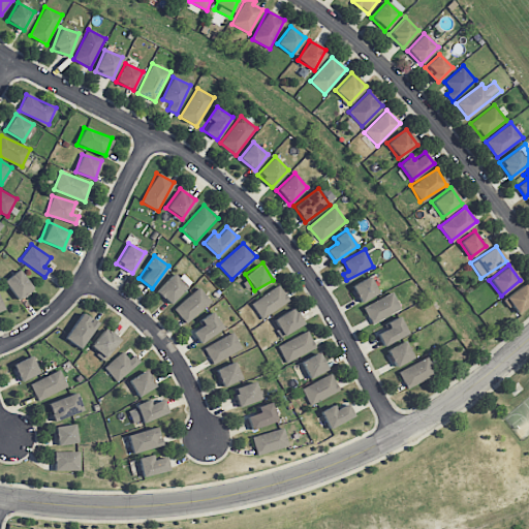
[(18,300),(33,288),(19,269),(3,281),(18,300)]
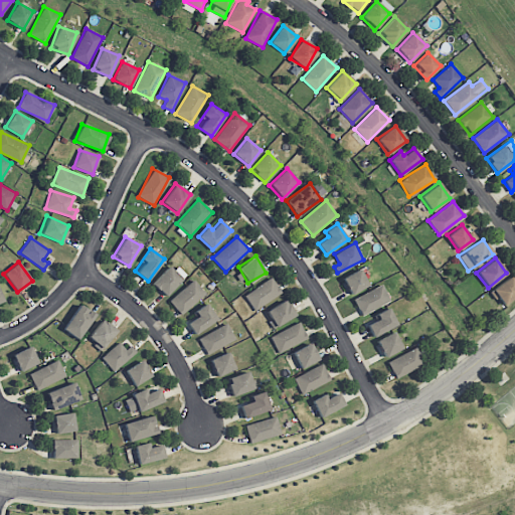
[(152,284),(165,296),(183,277),(170,264),(152,284)]
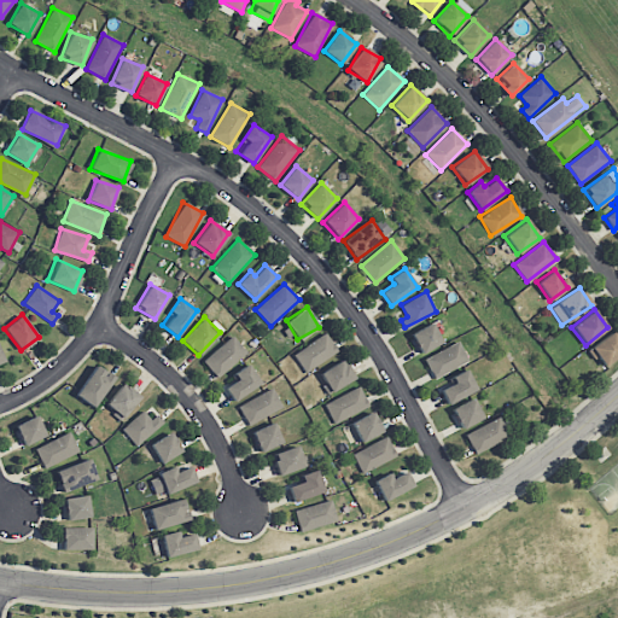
[(410,332),(420,353),(442,343),(432,322),(410,332)]
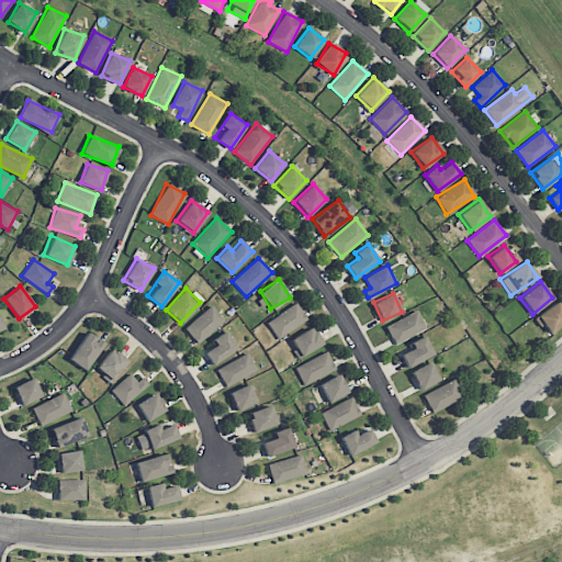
[(537,316),(549,333),(561,323),(561,308),(555,301),(537,316)]
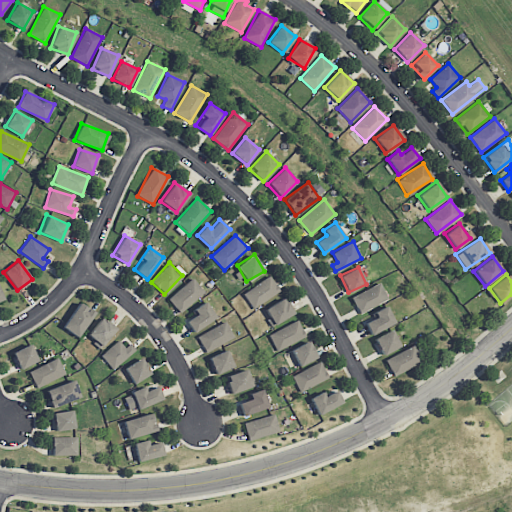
[(251,307),(279,293),(271,277),(243,291),(251,307)]
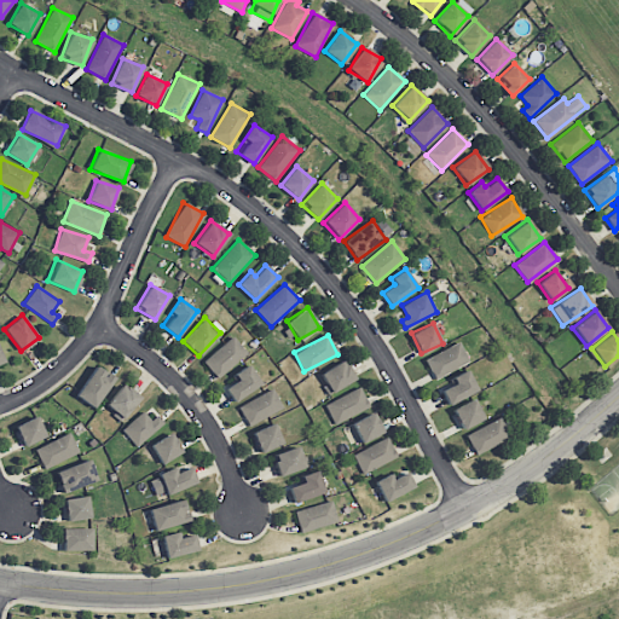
[(247,352),(232,336),(202,363),(218,379),(247,352)]
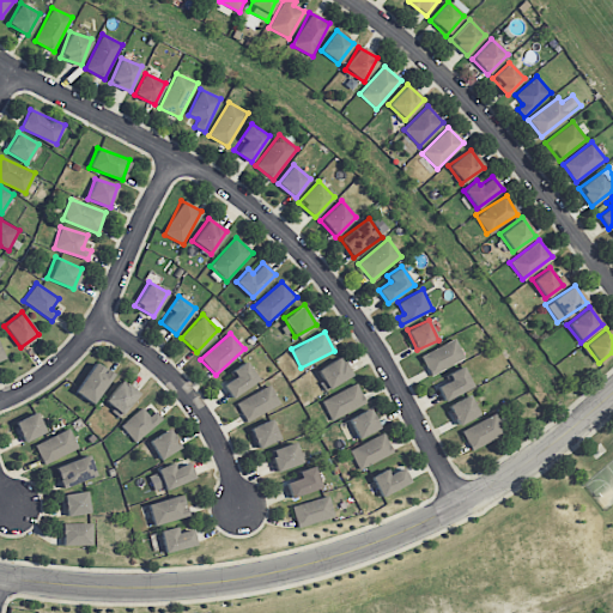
[(463,360),(456,340),(420,353),(428,374),(463,360)]
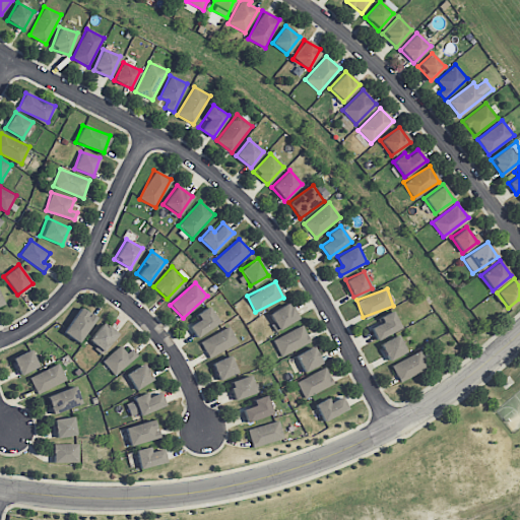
[(298,319),(289,303),(268,314),(276,330),(298,319)]
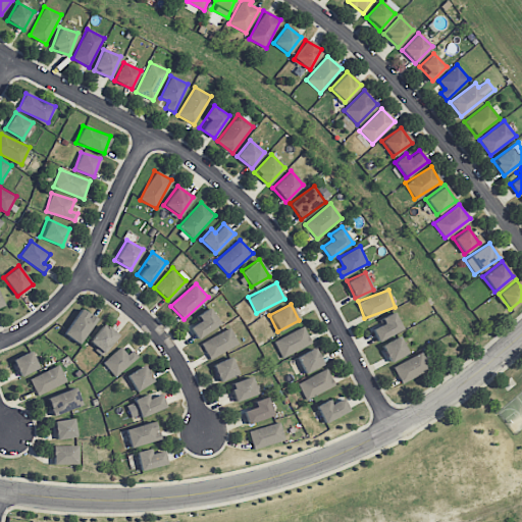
[(197,338),(219,324),(209,307),(196,316),(199,321),(190,327),(197,338)]
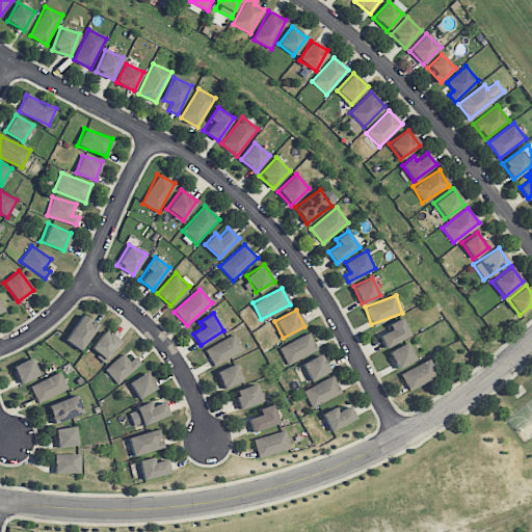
[(98,325),(82,314),(64,340),(81,350),(98,325)]
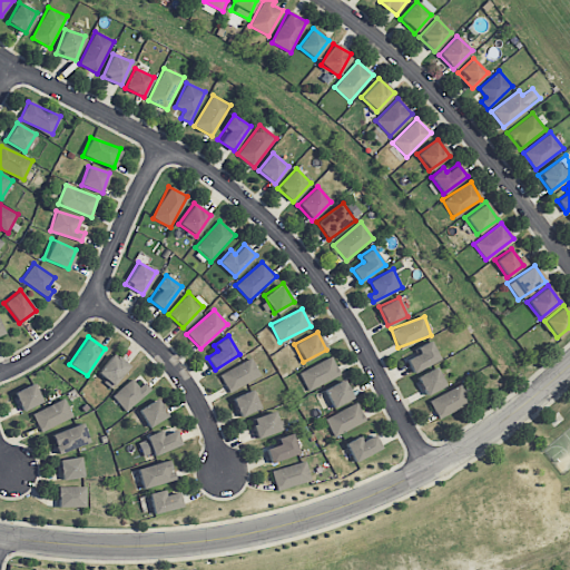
[(406,359),(412,372),(439,360),(430,341),(415,347),(418,353),(406,359)]
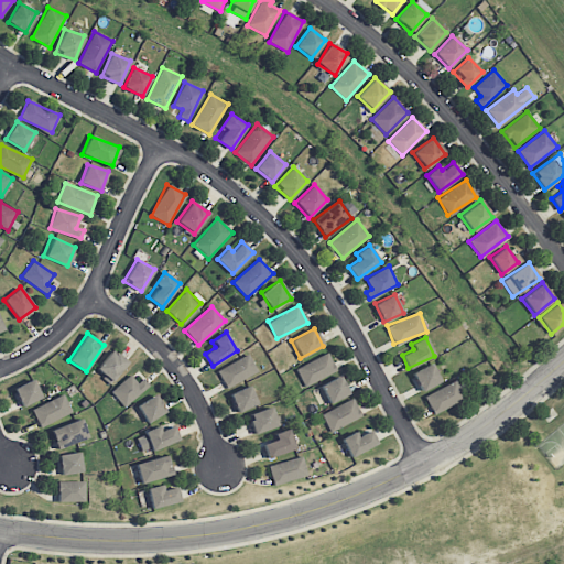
[(95,369),(110,382),(128,362),(111,349),(95,369)]
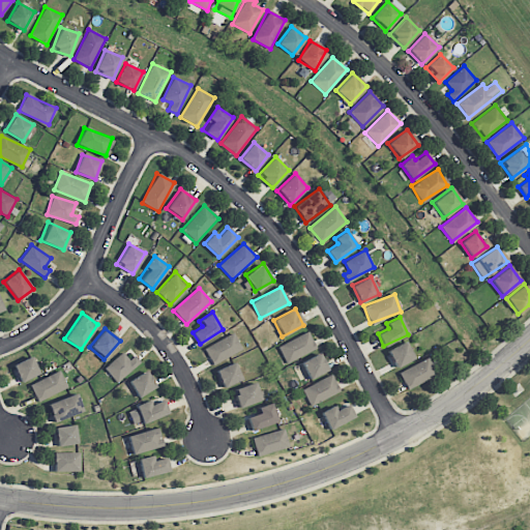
[(316,348),(307,331),(278,346),(287,362),(316,348)]
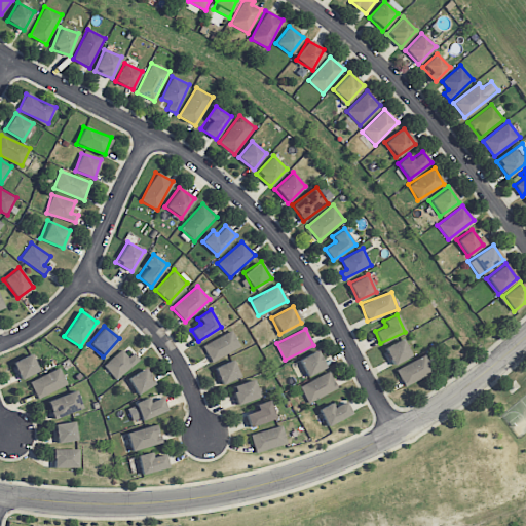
[(210,361),(239,348),(233,331),(202,343),(210,361)]
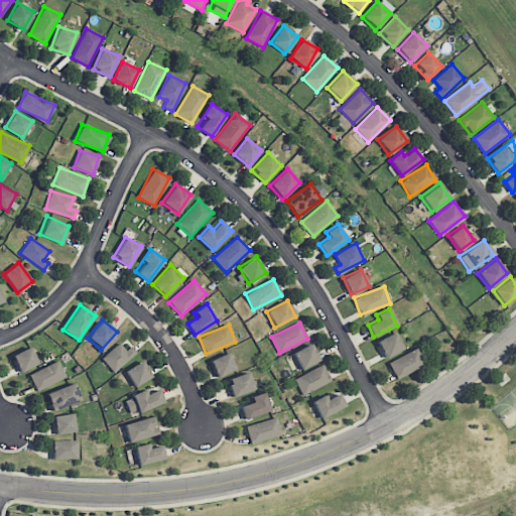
[(377,340),(384,357),(402,350),(395,334),(377,340)]
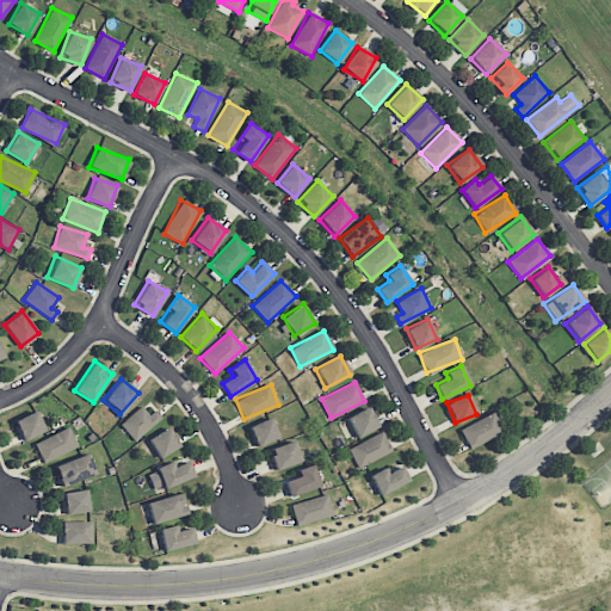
[(143,403),(119,424),(134,440),(159,420),(143,403)]
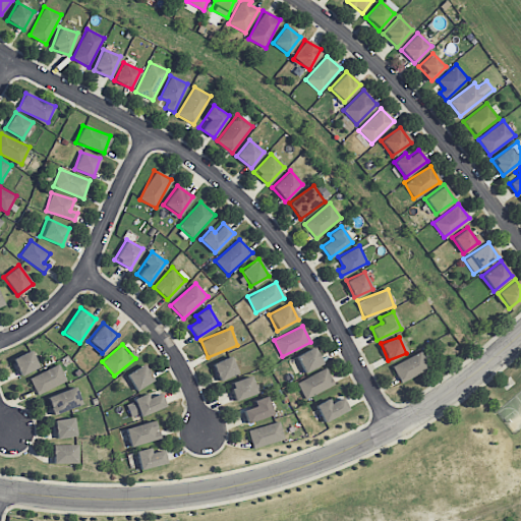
[(292,356),(298,373),(322,365),(315,348),(292,356)]
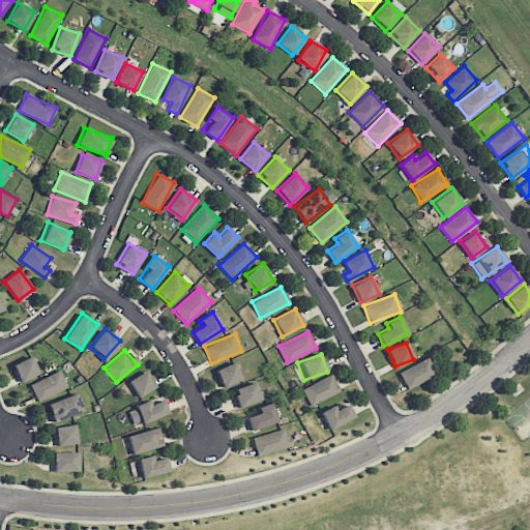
[(12,364),(20,382),(39,374),(31,356),(12,364)]
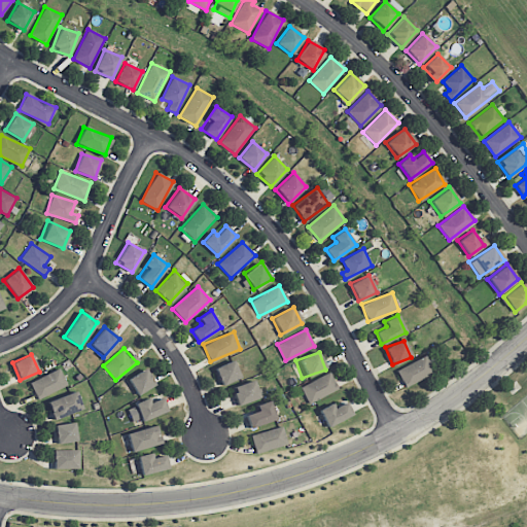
[(403,386),(433,373),(426,356),(396,369),(403,386)]
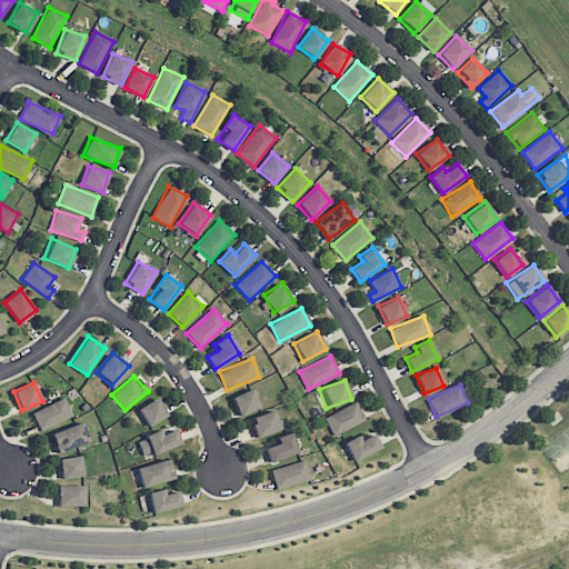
[(231,397),(240,416),(260,407),(251,388),(231,397)]
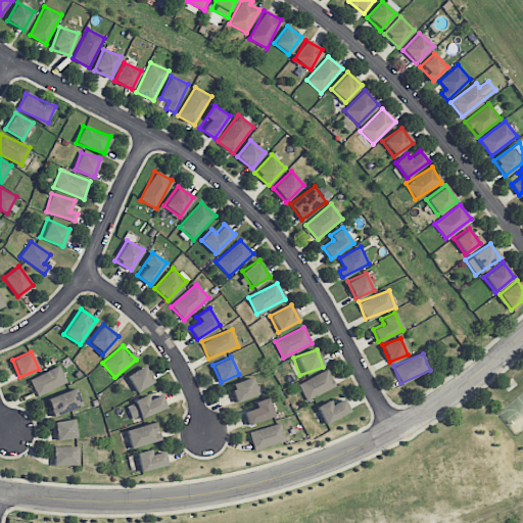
[(29,379),(37,395),(66,382),(58,366),(29,379)]
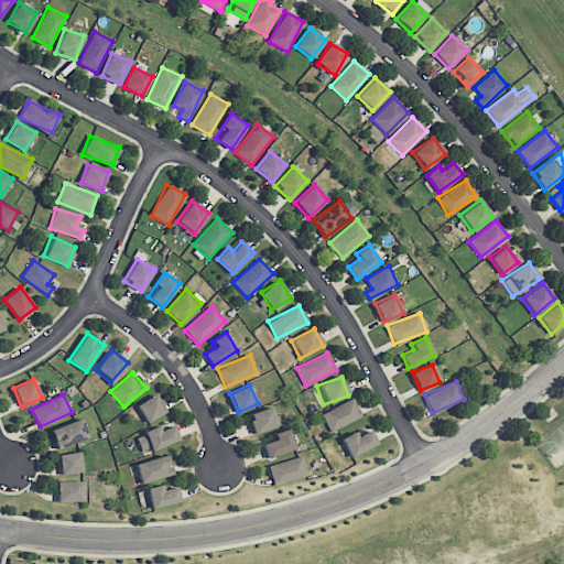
[(147,422),(165,412),(156,394),(137,404),(147,422)]
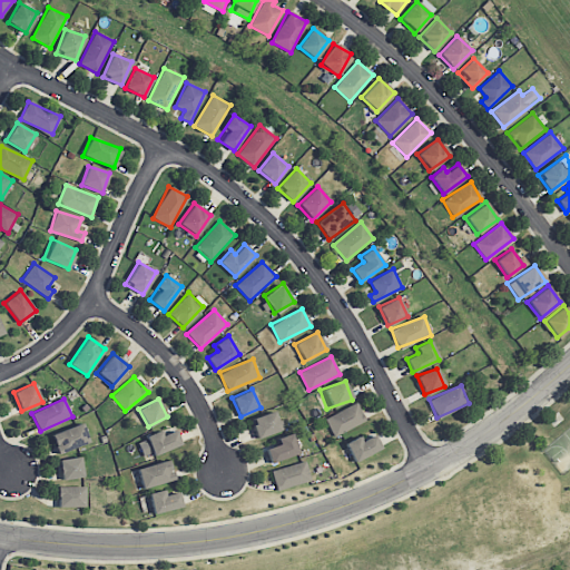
[(365,420),(356,402),(325,419),(334,436),(365,420)]
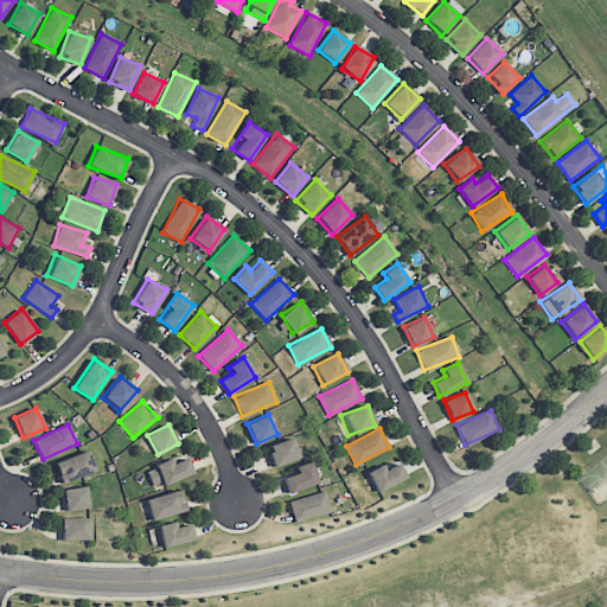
[(266,446),(274,467),(299,458),(292,438),(266,446)]
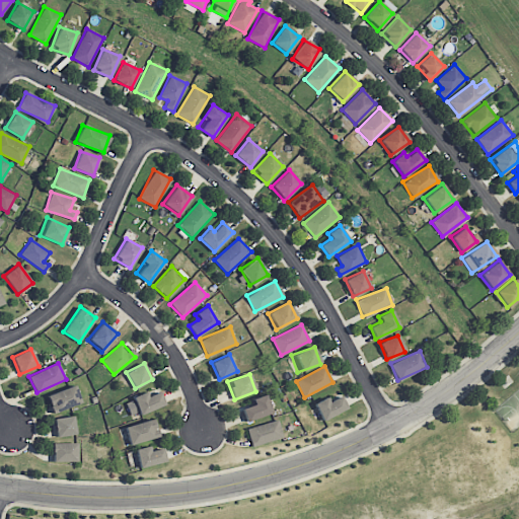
[(46,395),(52,414),(81,402),(74,384),(46,395)]
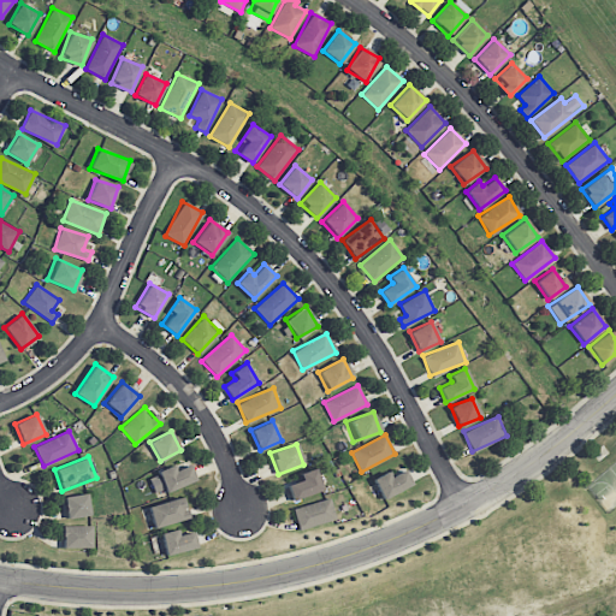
[(195,480),(190,465),(175,471),(173,467),(148,477),(155,495),(195,480)]
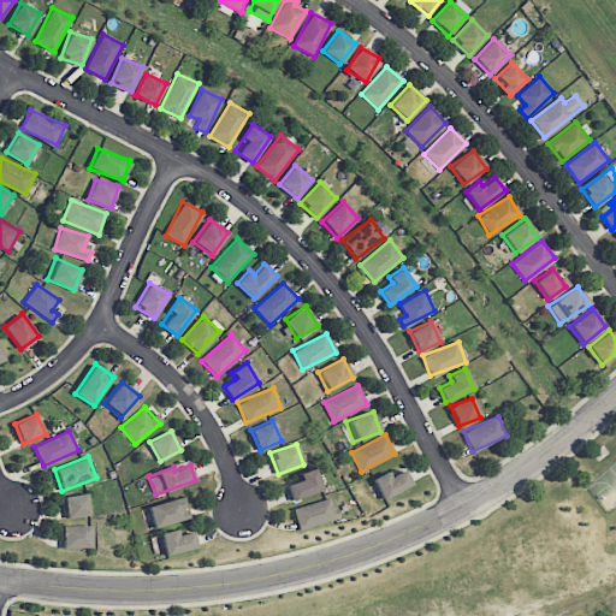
[(298,473),(301,480),(286,485),(292,501),(323,490),(314,468),(298,473)]
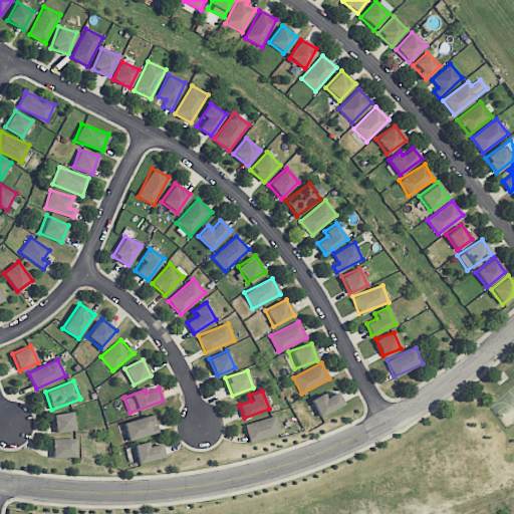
[(325,398),(323,394),(311,400),(319,416),(343,405),(337,392),(325,398)]
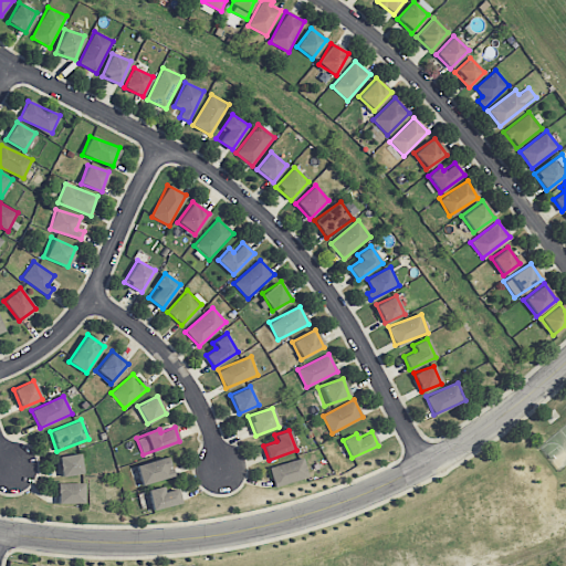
[(62,477),(83,473),(80,452),(59,457),(62,477)]
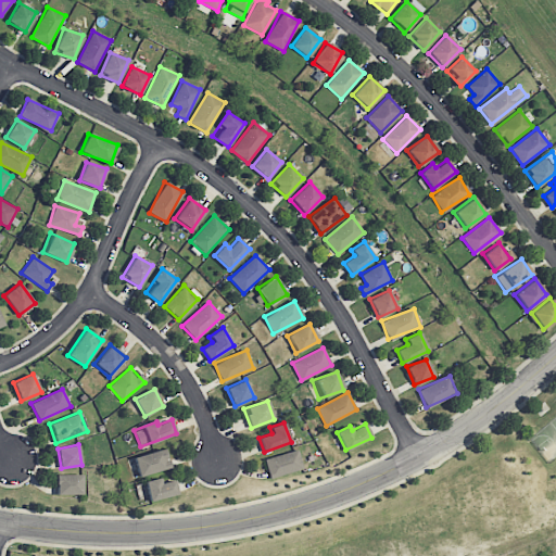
[(139,477),(169,467),(164,447),(134,457),(139,477)]
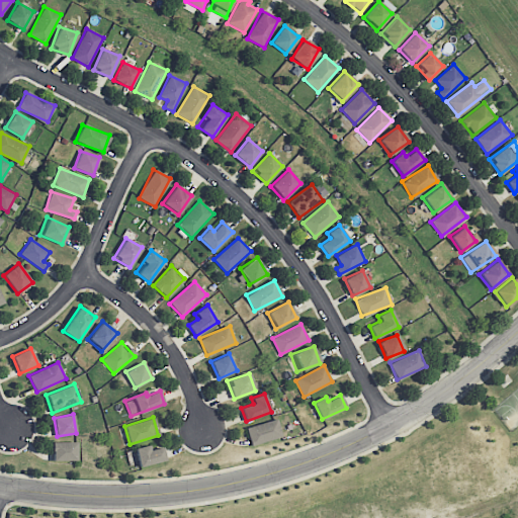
[(246,427),(251,445),(281,437),(277,419),(246,427)]
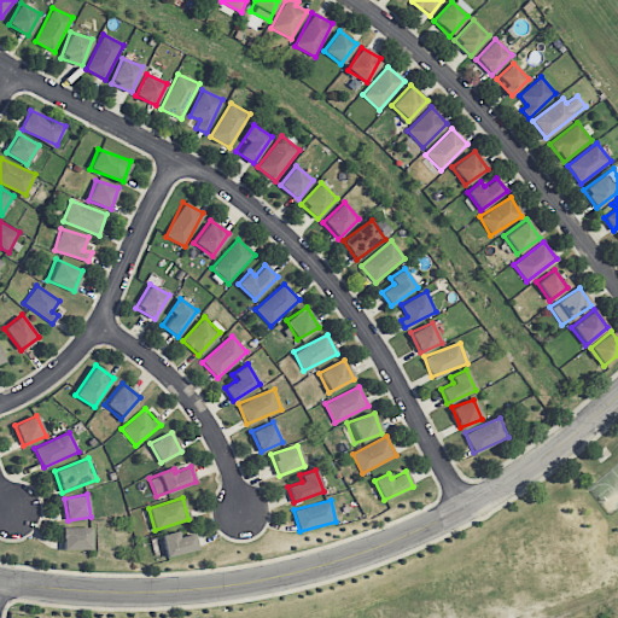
[(92,526),(63,526),(63,549),(92,549),(92,526)]
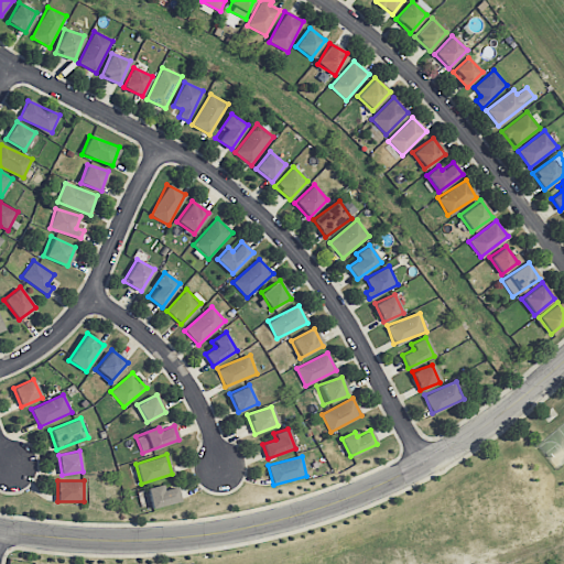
[(176,487),(162,489),(161,485),(147,488),(151,508),(180,501),(176,487)]
